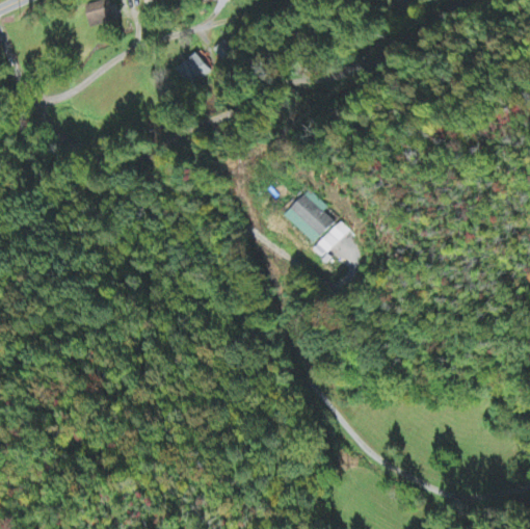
[(85,3),(88,25),(113,21),(109,0),(103,0),(85,3)]
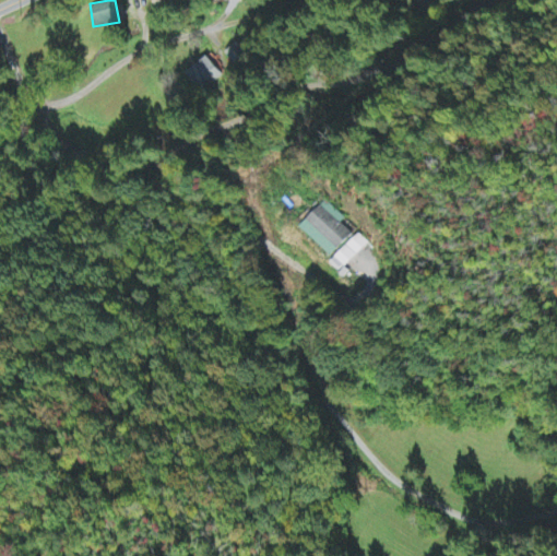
[(232,64),(245,56),(236,42),(223,49),(232,64)]
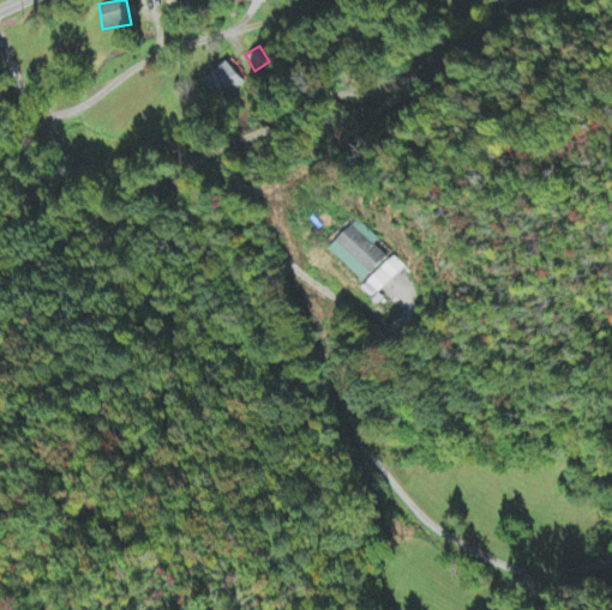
[(243,80),(226,60),(202,80),(219,101),(243,80)]
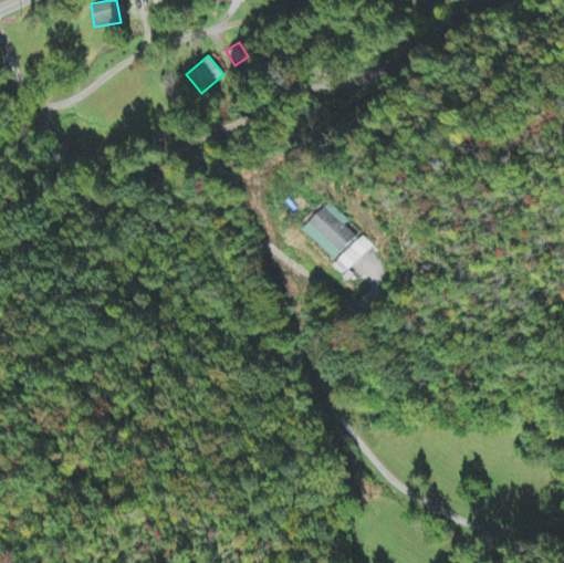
[(347,220),(329,202),(304,229),(335,258),(356,236),(343,225),(347,220)]
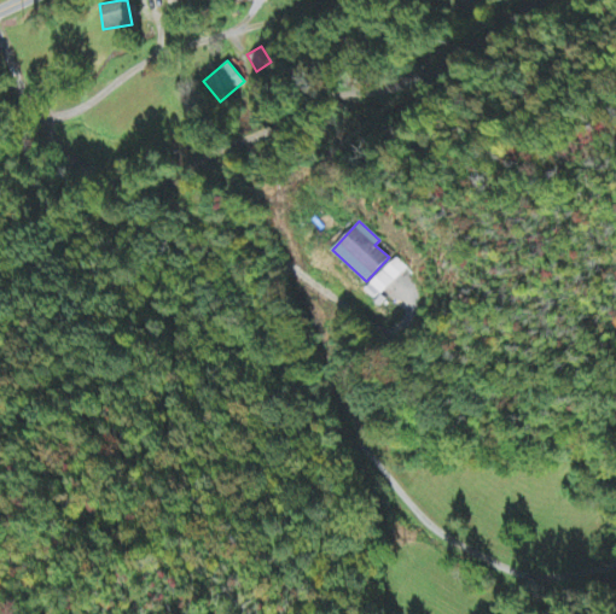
[(406,268),(393,256),(364,288),(376,299),(406,268)]
